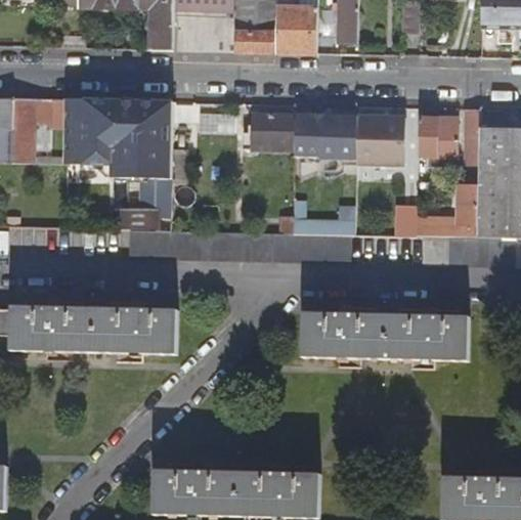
[(76,0),(76,4),(148,6),(148,48),(172,49),(172,9),(172,0),(76,0)]
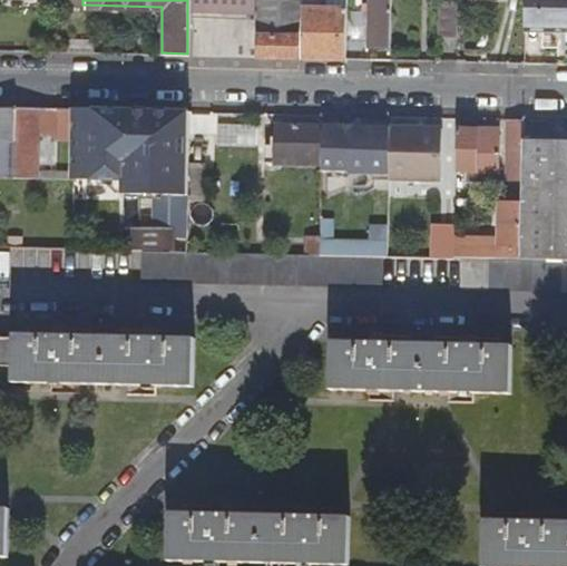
[(187,0),(187,10),(254,11),(254,0),(187,0)]
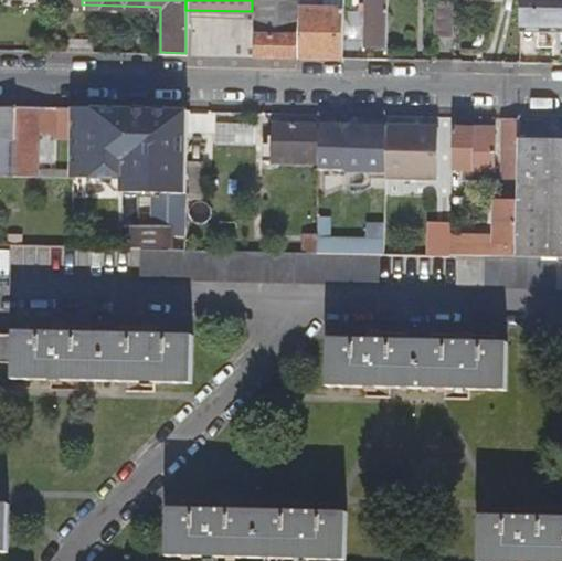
[(252,0),(252,11),(251,54),(296,55),(296,0),(252,0)]
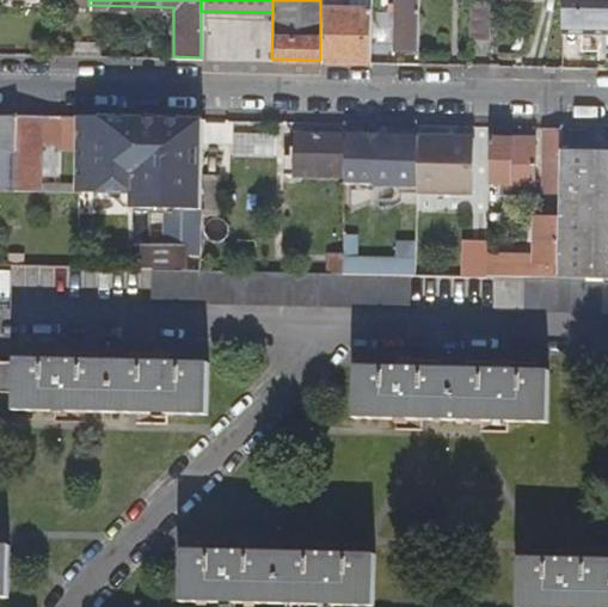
[(320,0),(320,60),(368,61),(369,7),(345,7),(344,0),(320,0)]
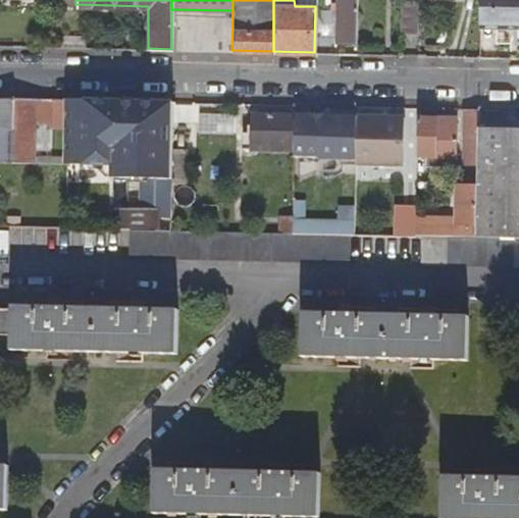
[(334,0),(333,41),(355,41),(355,0),(334,0)]
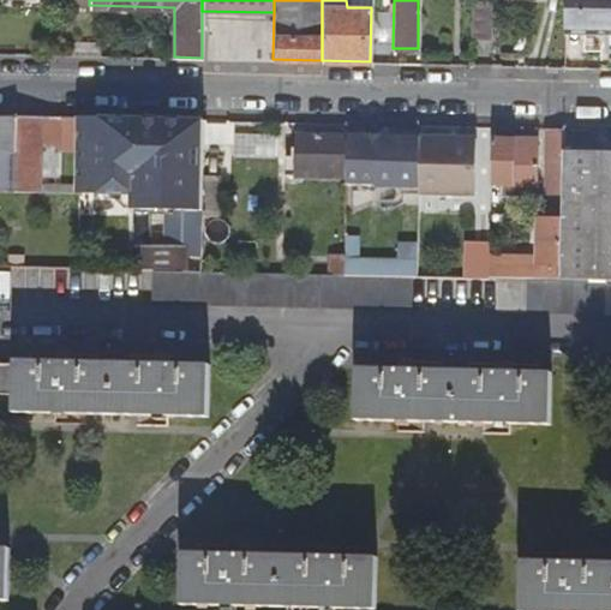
[(472,0),(471,37),(491,39),(491,0),(472,0)]
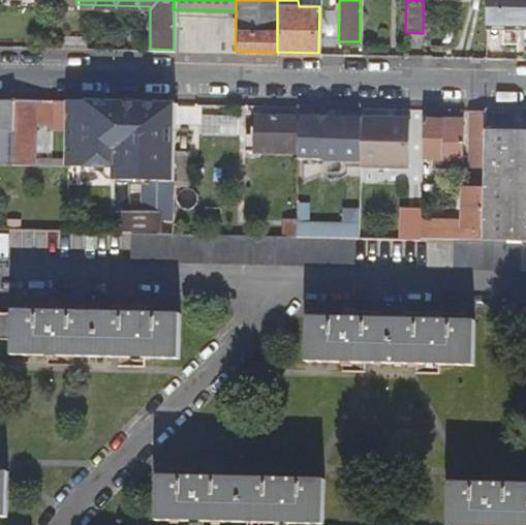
[(485,0),(485,26),(502,27),(502,0),(485,0)]
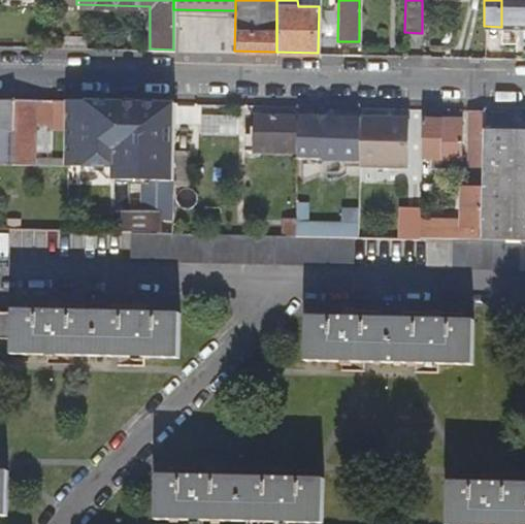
[(501,0),(501,27),(522,27),(522,41),(524,41),(524,0),(501,0)]
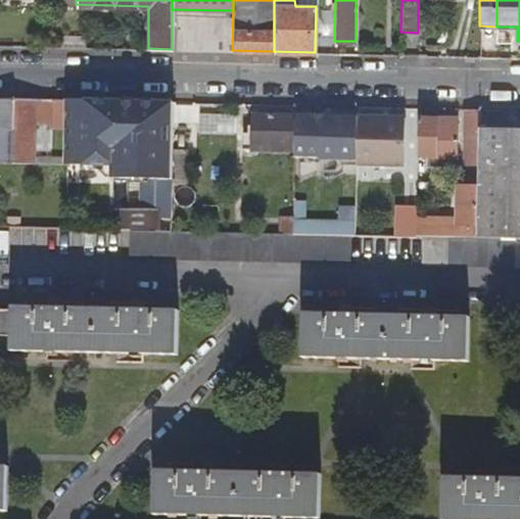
[(56,34),(56,46),(84,47),(84,35),(56,34)]
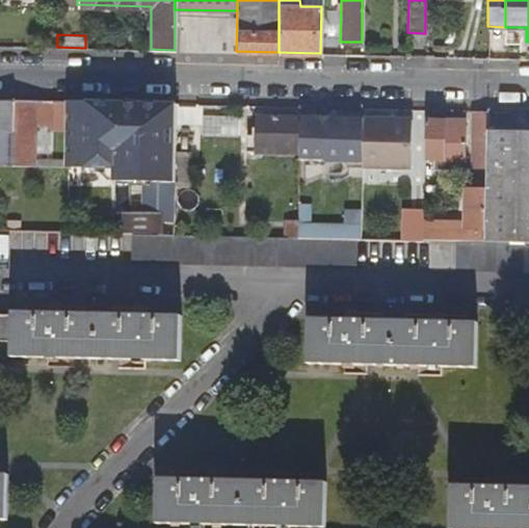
[(0,161),(11,161),(11,98),(0,97),(0,161)]
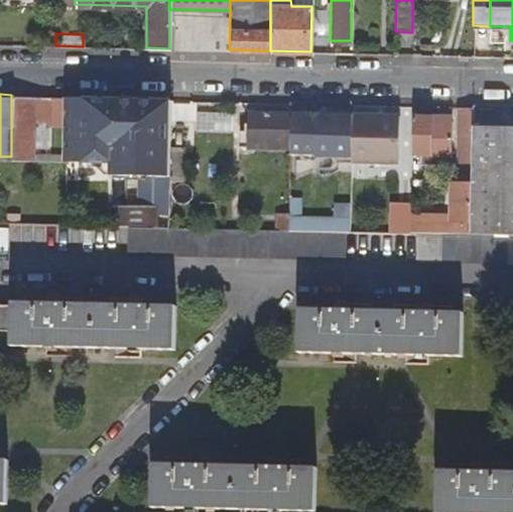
[(11,95),(11,156),(32,157),(32,116),(33,106),(41,106),(41,95),(11,95)]
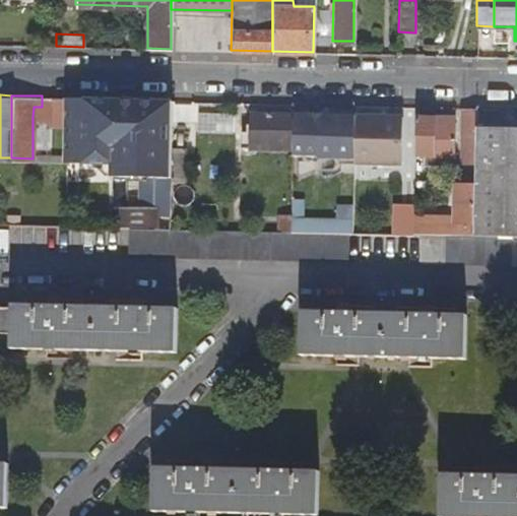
[(34,107),(33,117),(49,117),(49,95),(42,95),(42,107),(34,107)]
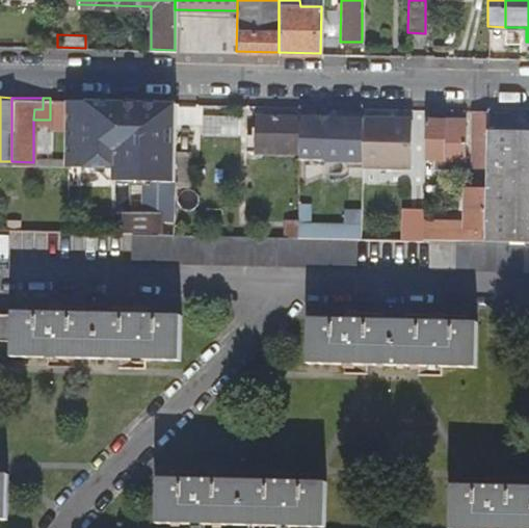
[(67,126),(65,162),(109,163),(167,164),(168,101),(50,98),(50,120),(50,126),(67,126)]
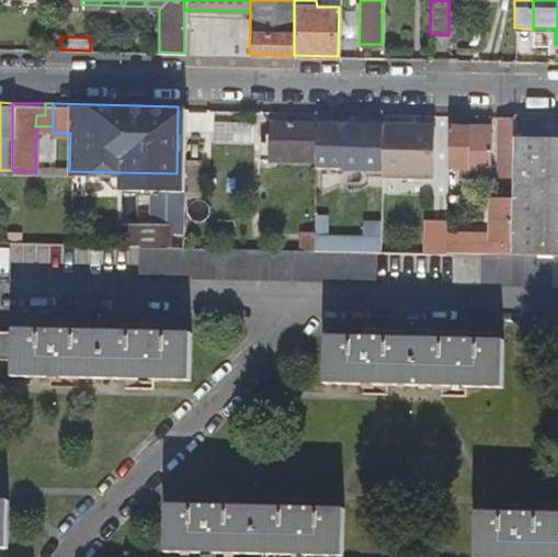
[(496,114),(496,192),(512,192),(513,136),(513,114),(496,114)]
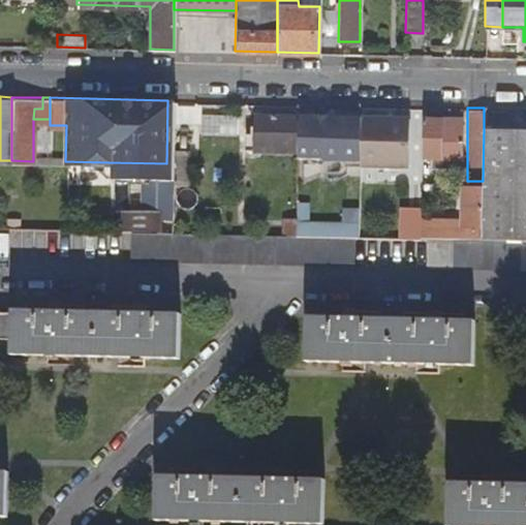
[(484,107),(484,128),(502,128),(502,107),(484,107)]
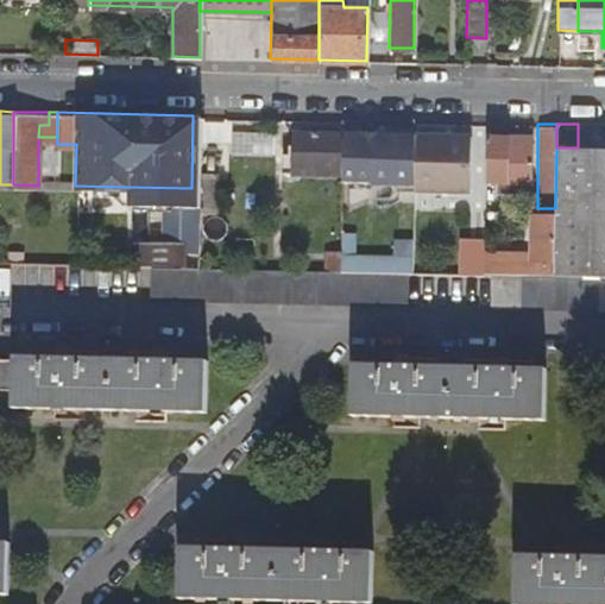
[(292,129),(291,150),(283,150),(283,169),(341,170),(342,131),(342,130),(292,129)]
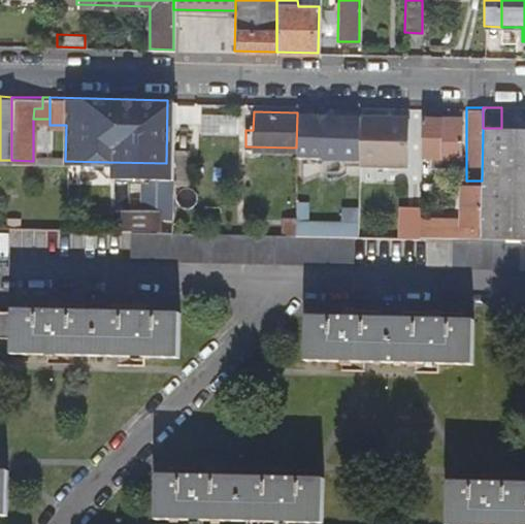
[(297,113),(296,148),(358,149),(358,137),(358,115),(297,113)]
